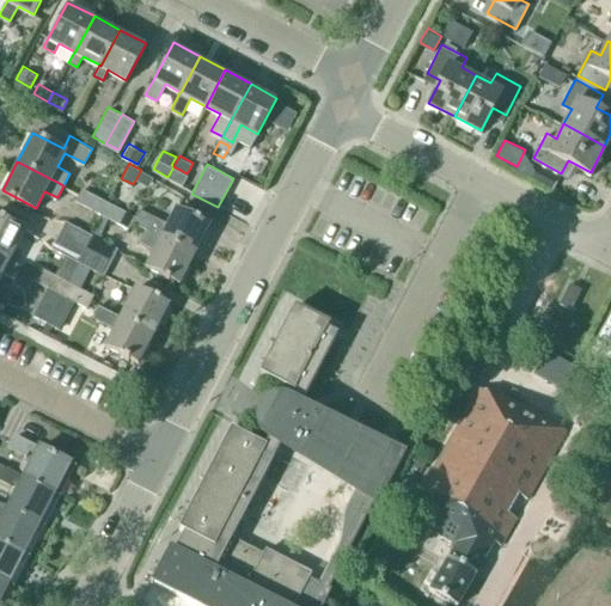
[(173,166),(167,177),(183,184),(188,175),(187,173),(173,166)]
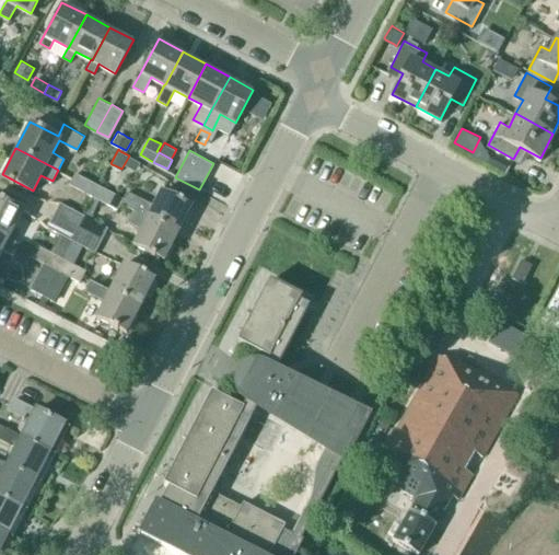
[(81,188),(88,177),(76,171),(69,183),(81,188)]
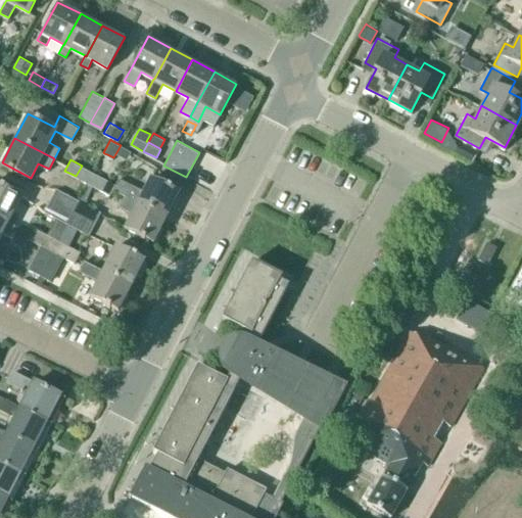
[(87,182),(92,171),(82,166),(76,176),(87,182)]
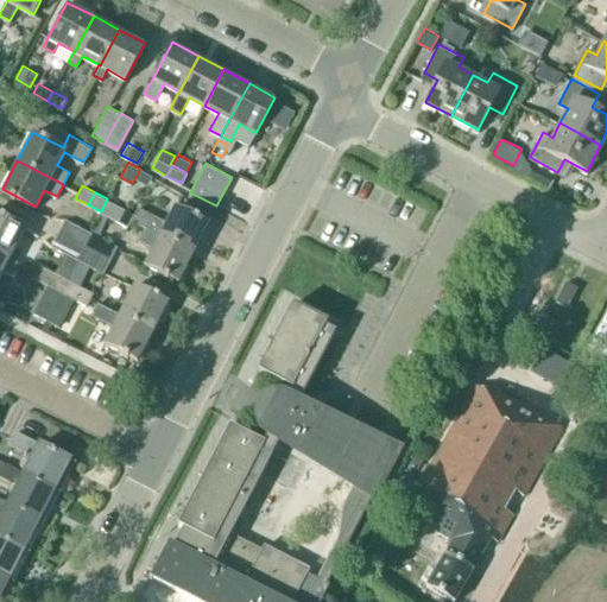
[(115,219),(121,207),(107,198),(101,211),(115,219)]
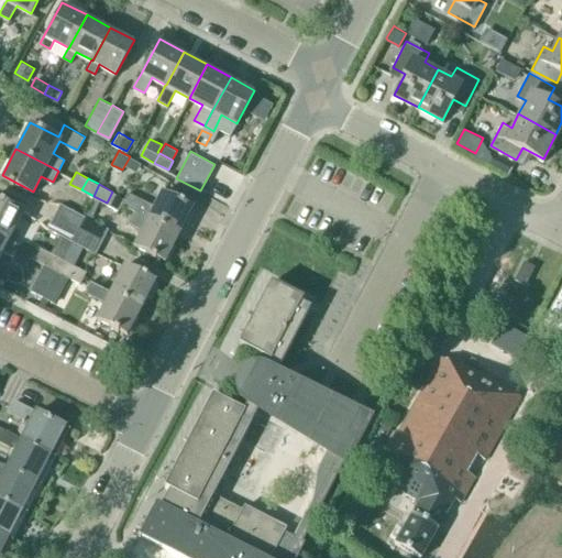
[(149,216),(149,217),(179,232),(193,206),(162,190),(154,205),(128,190),(124,197),(122,203),(149,216)]
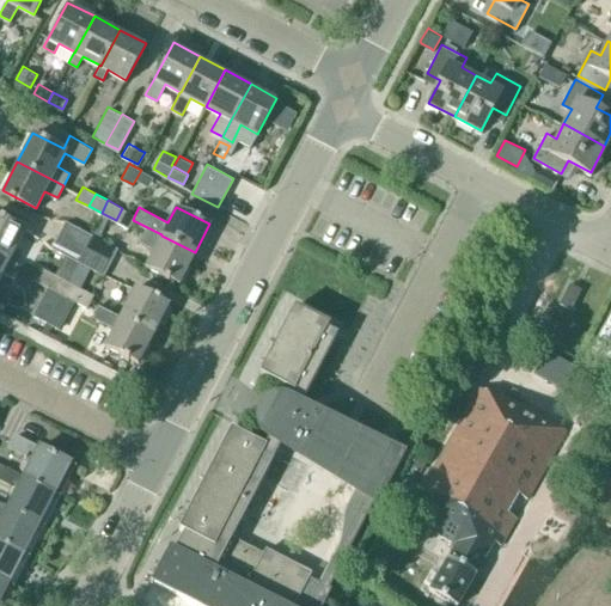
[(122,208),(116,220),(129,227),(133,220),(135,214),(122,208)]
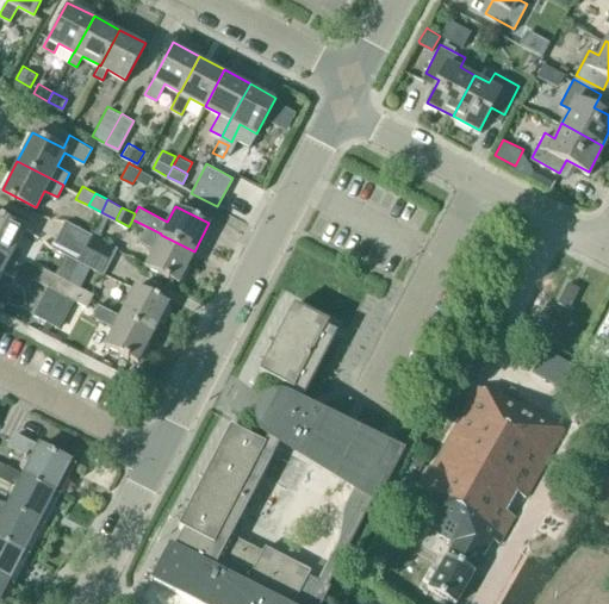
[(0,251),(10,256),(24,229),(0,215),(0,251)]
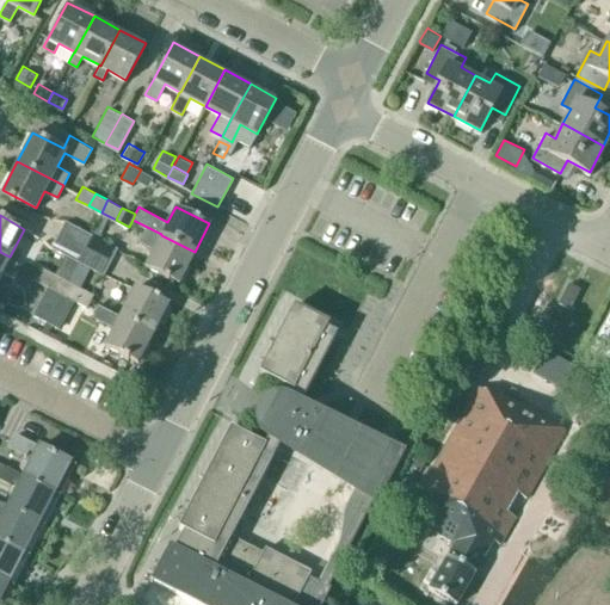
[(84,247),(92,233),(65,218),(57,233),(84,247)]
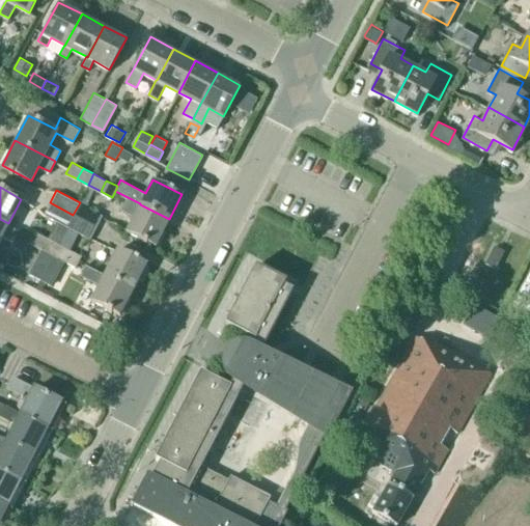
[(169,219),(140,204),(128,197),(121,209),(134,215),(127,230),(156,245),(169,219)]
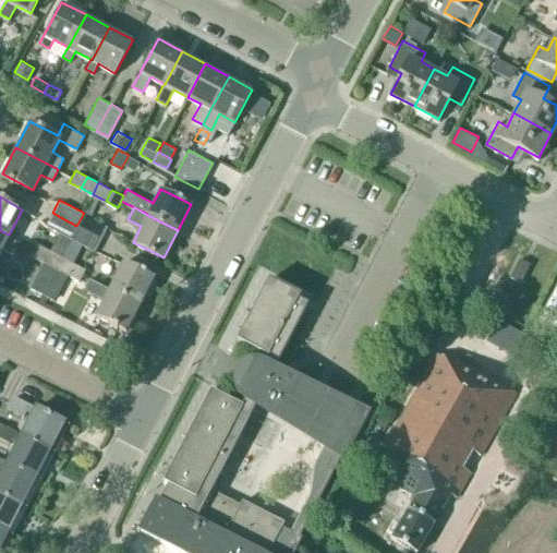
[(71,238),(76,226),(52,213),(47,225),(71,238)]
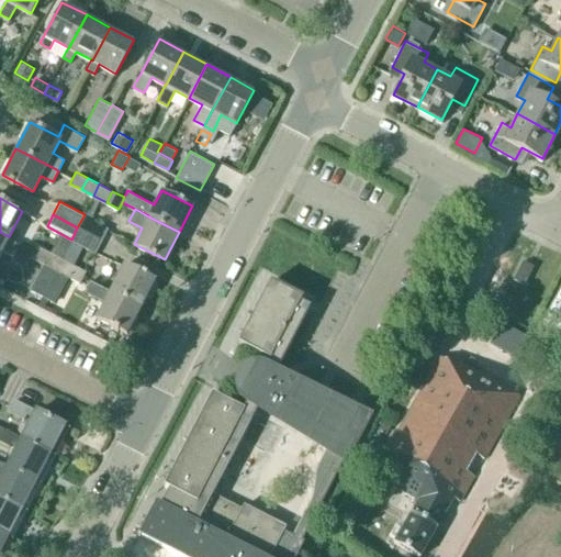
[(77,227),(102,240),(109,226),(85,214),(77,227)]
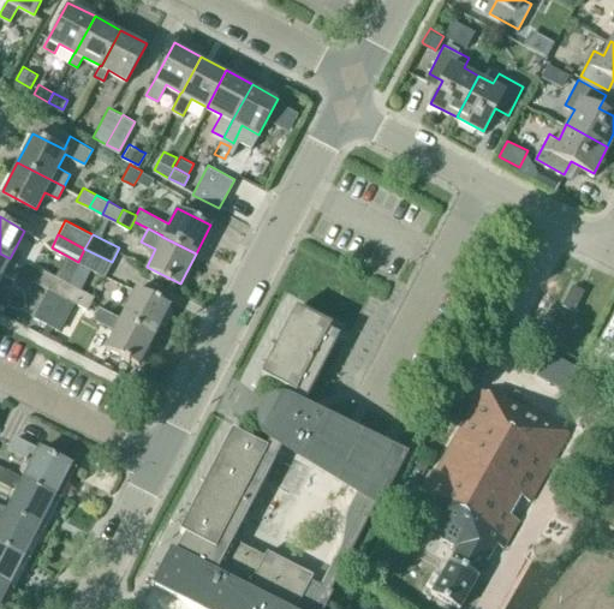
[(105,275),(112,262),(84,249),(78,262),(105,275)]
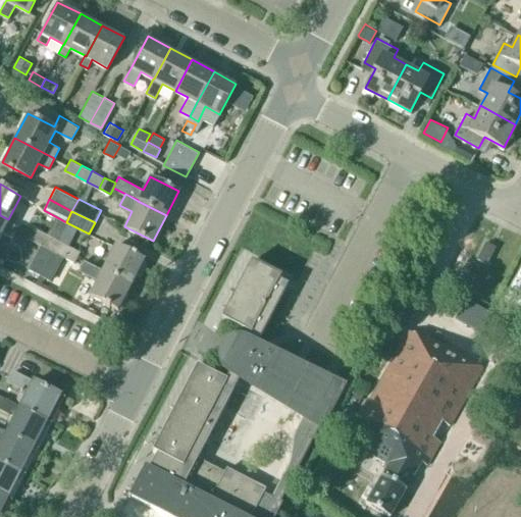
[(8,219),(0,215),(0,235),(2,230),(12,236),(17,225),(8,219)]
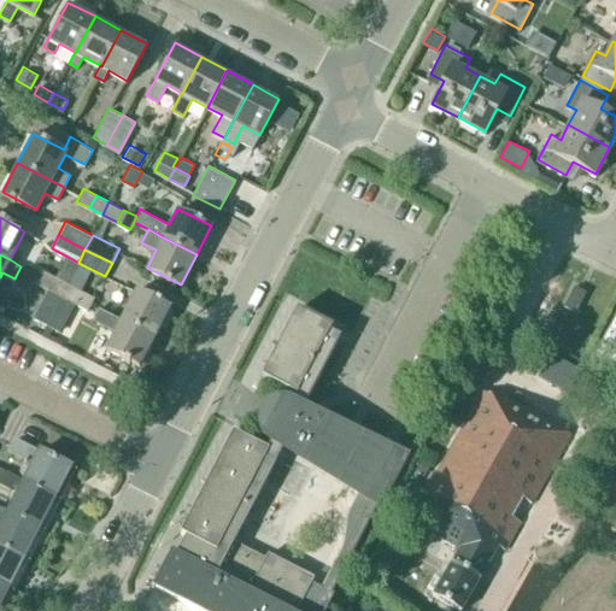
[(48,288),(54,275),(41,268),(34,281),(48,288)]
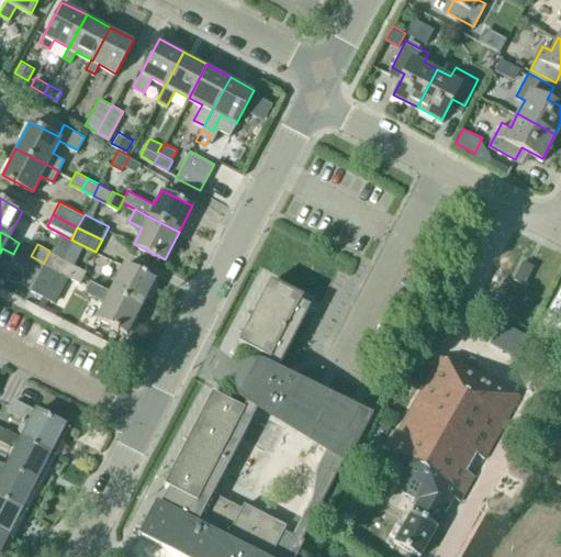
[(56,269),(63,257),(49,251),(44,263),(56,269)]
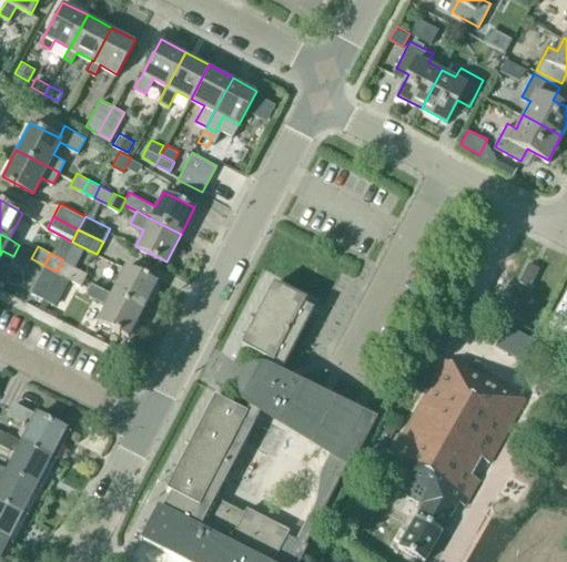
[(69,277),(74,266),(63,259),(57,272),(69,277)]
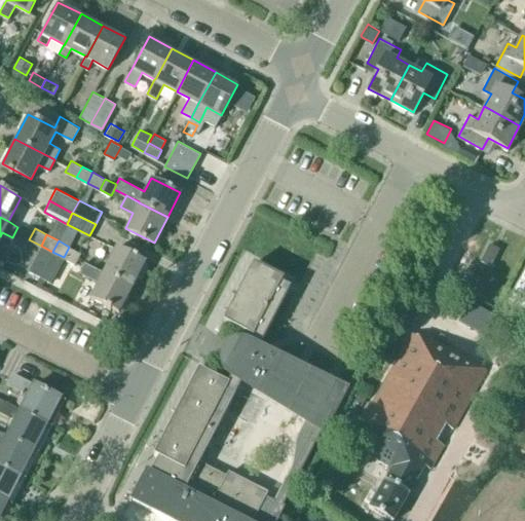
[(491,264),(500,247),(490,242),(481,259),(491,264)]
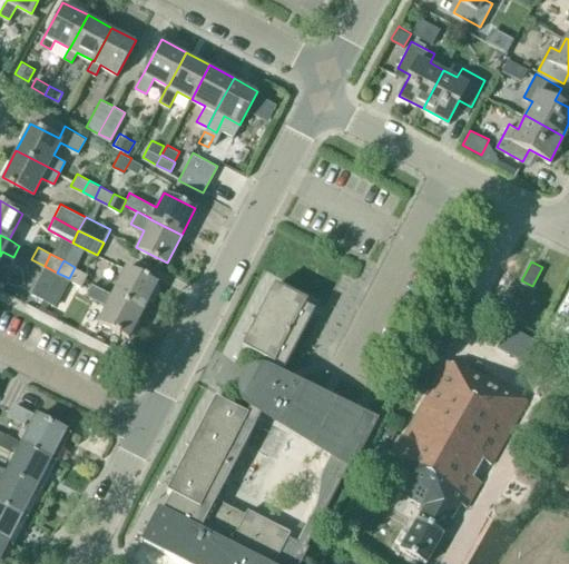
[(113,293),(144,309),(157,283),(126,266),(113,293)]
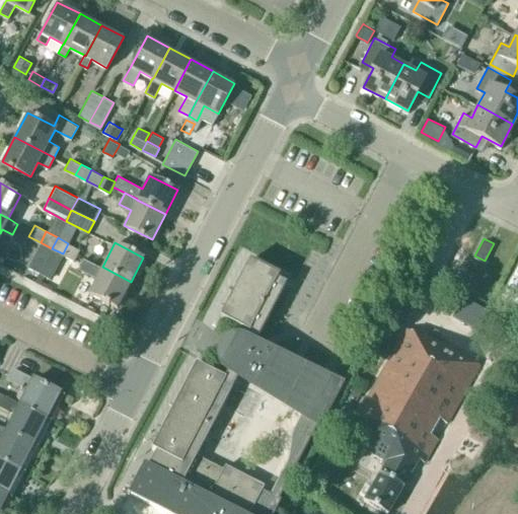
[(68,243),(63,253),(74,260),(79,248),(68,243)]
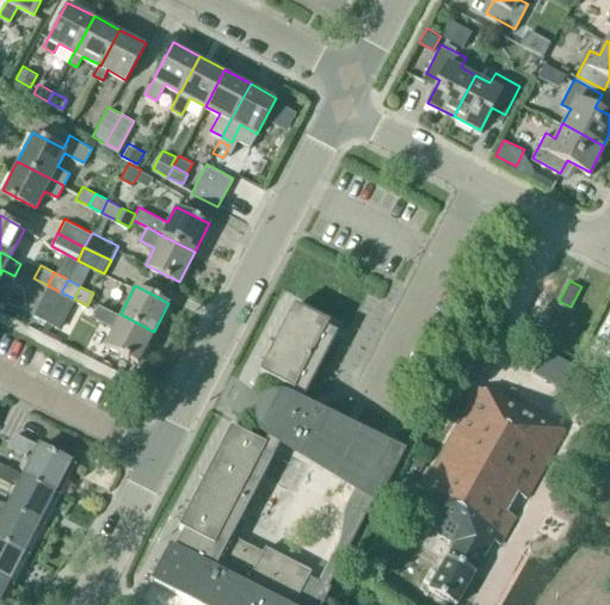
[(230,426),(179,526),(184,529),(176,545),(170,543),(151,579),(199,604),(320,604),(327,592),(326,591),(398,454),(300,402),(337,331),(327,326),(330,321),(295,303),(259,371),(294,388),(289,397),(284,396),(281,395),(275,396),(271,397),(267,400),(264,403),(262,408),(259,414),(259,418),(260,421),(262,425),(263,428),(266,432),(270,434),(265,444),(230,426)]
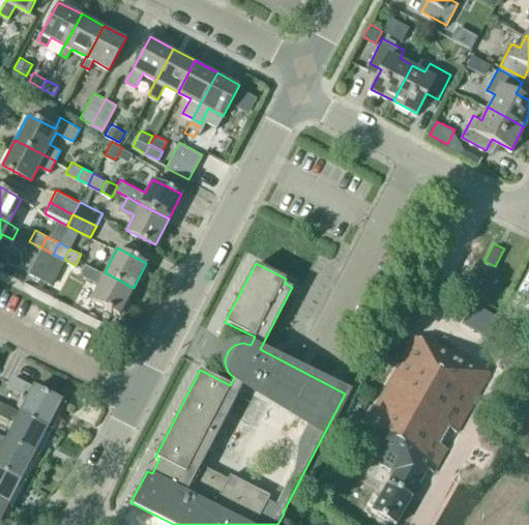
[(528,269),(511,302),(528,311),(528,269)]
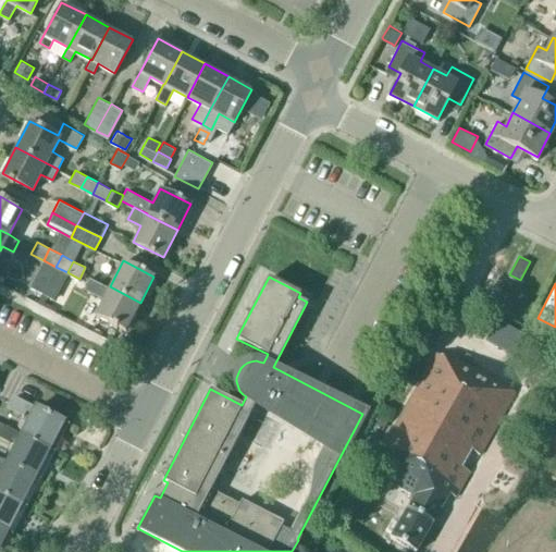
[(126,329),(140,303),(110,286),(96,314),(126,329)]
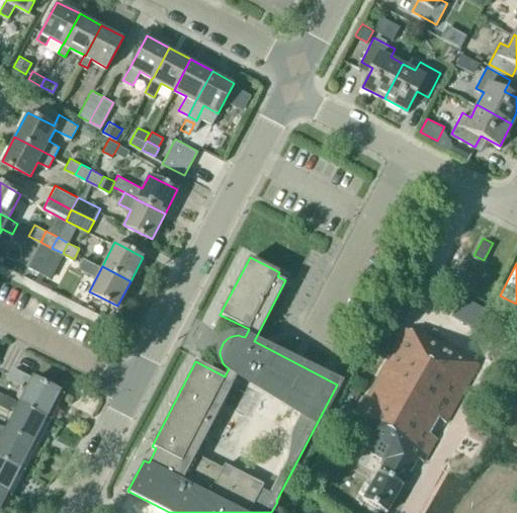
[(499,320),(481,310),(474,322),(492,332),(499,320)]
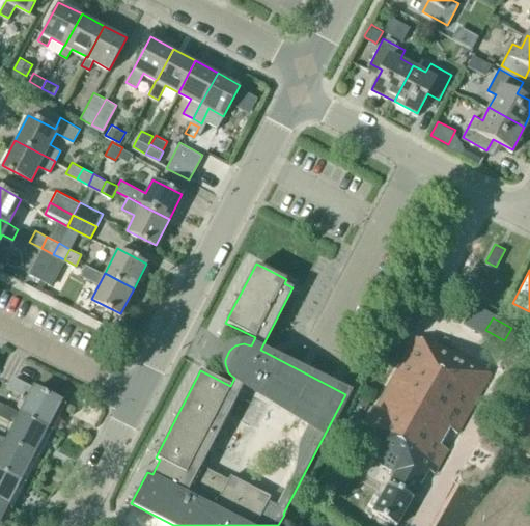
[(434,344),(416,335),(353,446),(395,471),(372,510),(396,524),(428,468),(435,471),(492,371),(436,339),(434,344)]
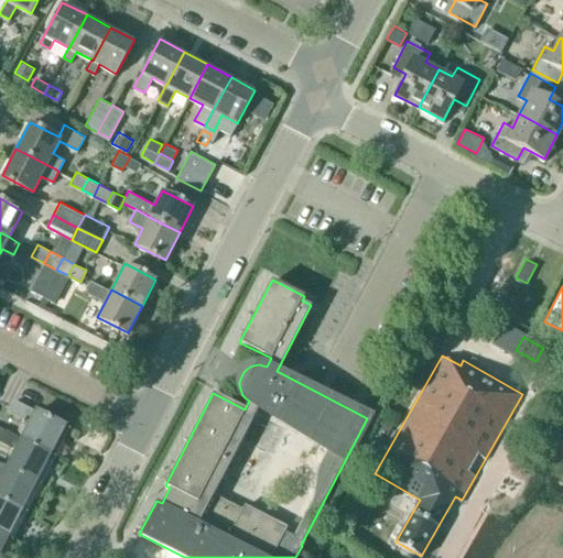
[(22,437),(55,453),(63,439),(58,437),(65,425),(71,428),(71,427),(64,423),(64,424),(36,409),(15,400),(10,411),(24,418),(28,413),(33,416),(22,437)]
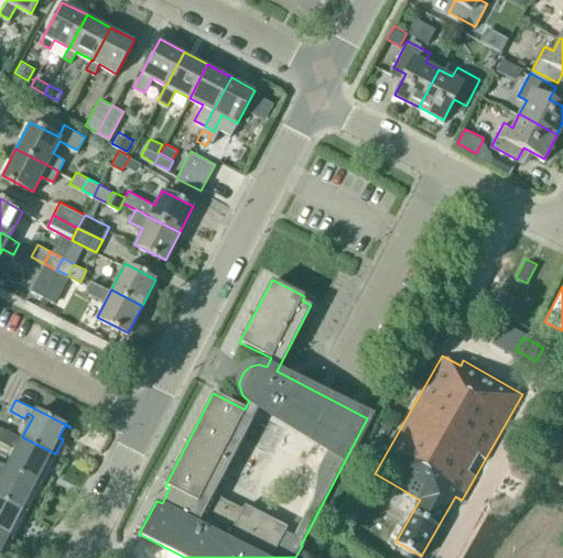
[(55,453),(22,437),(0,425),(0,439),(10,446),(13,440),(19,444),(8,465),(36,480),(42,483),(42,482),(41,481),(49,467),(44,465),(51,452),(56,456),(56,455),(55,453)]
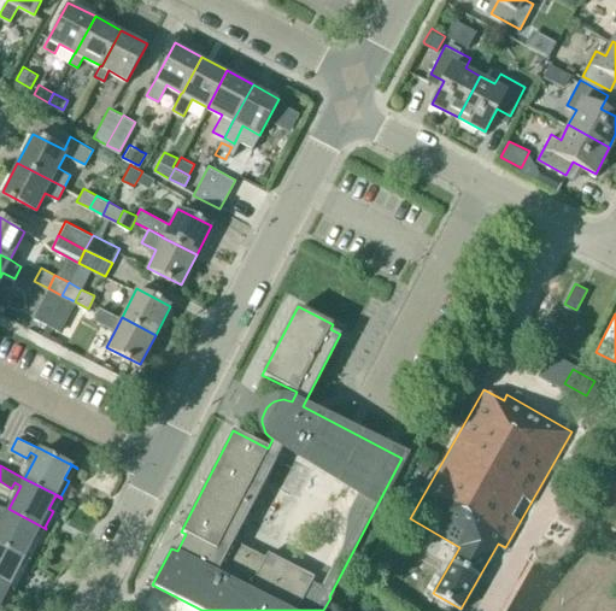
[(40,526),(9,509),(0,504),(0,513),(5,516),(0,526),(0,542),(24,556),(30,559),(31,558),(29,557),(37,541),(33,539),(40,526)]
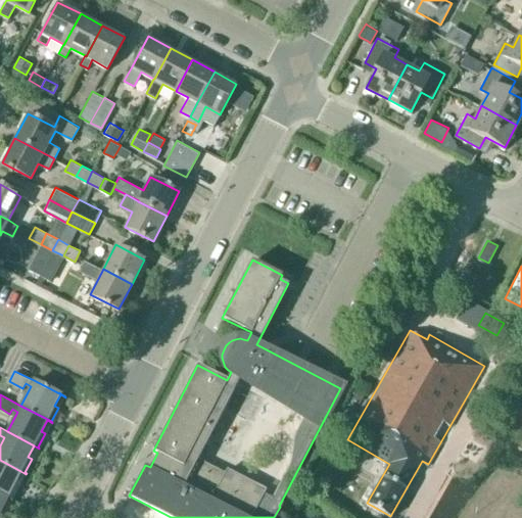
[(0,460),(0,492),(7,497),(12,500),(13,499),(11,499),(18,484),(14,482),(20,471),(0,460)]
